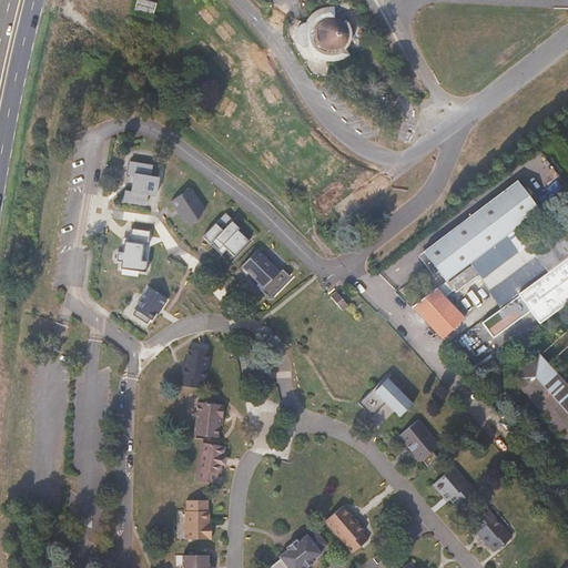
[(153,16),(156,3),(145,0),(137,0),(134,10),(153,16)]
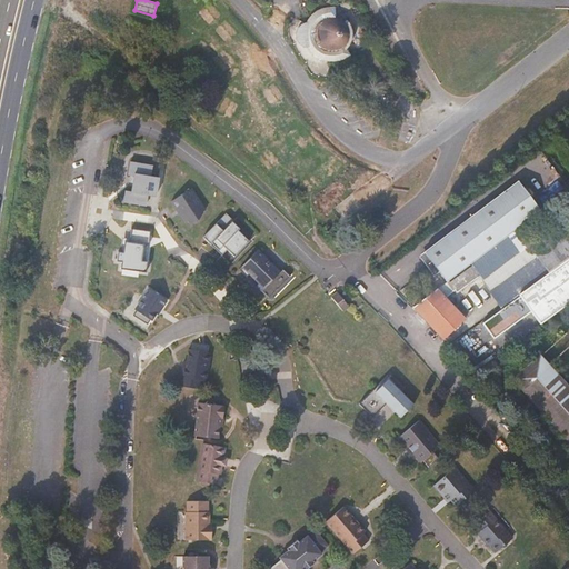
[(333,12),(343,0),(327,0),(325,2),(328,11),(331,11),(333,12)]
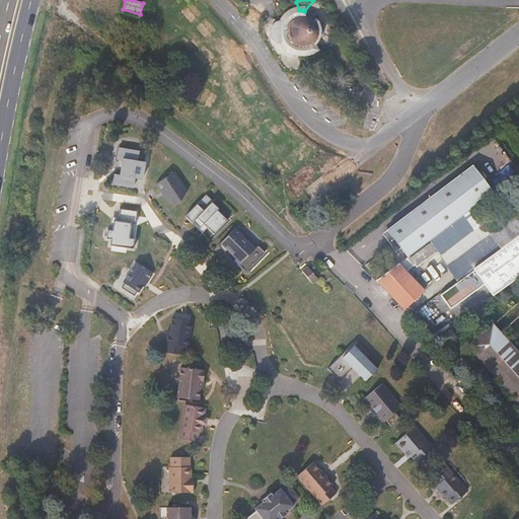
[(289,56),(294,57),(299,58),(305,57),(310,55),(314,52),(318,49),(320,44),(322,39),(323,33),(322,28),(320,23),(317,19),(314,15),(309,12),(304,11),(302,10),(299,10),(291,11),(285,15),(280,20),(277,27),(276,34),(276,40),(278,45),(281,49),(285,53),(289,56)]
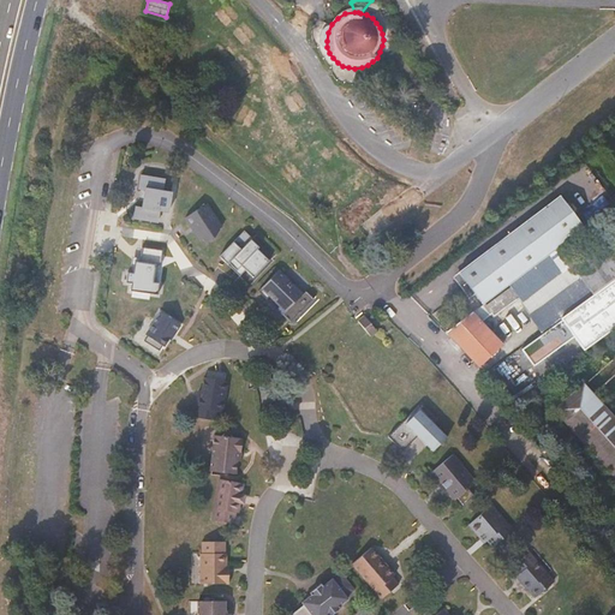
[(163,222),(171,179),(141,174),(132,218),(163,222)]
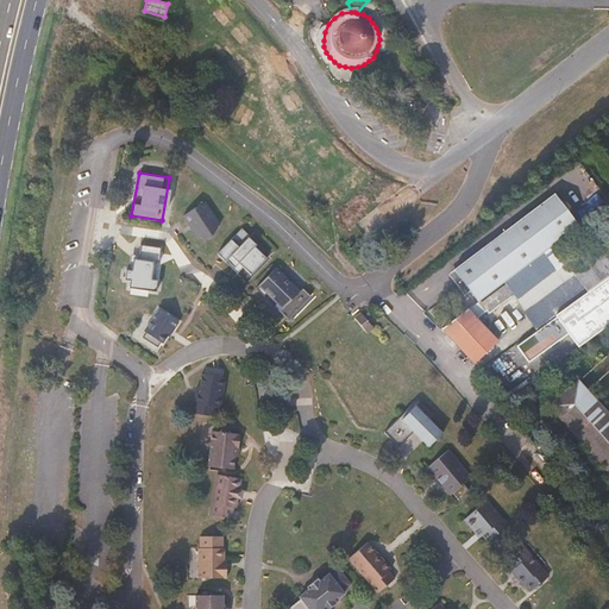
[(554,245),(581,226),(556,194),(525,218),(501,234),(473,255),(454,269),(456,270),(463,280),(466,284),(479,302),(504,283),(529,264),(550,249),(554,245)]
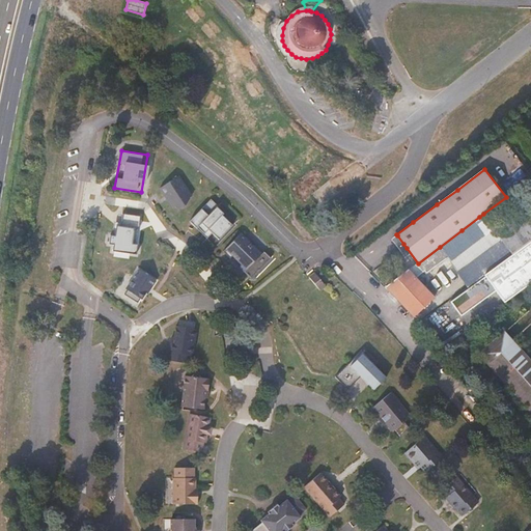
[(180,178),(161,190),(172,208),(191,197),(180,178)]
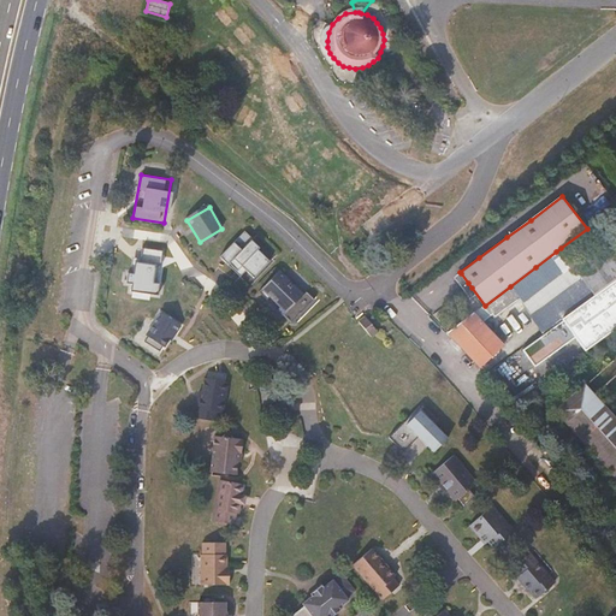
[(248,231),(224,256),(248,280),(272,255),(248,231)]
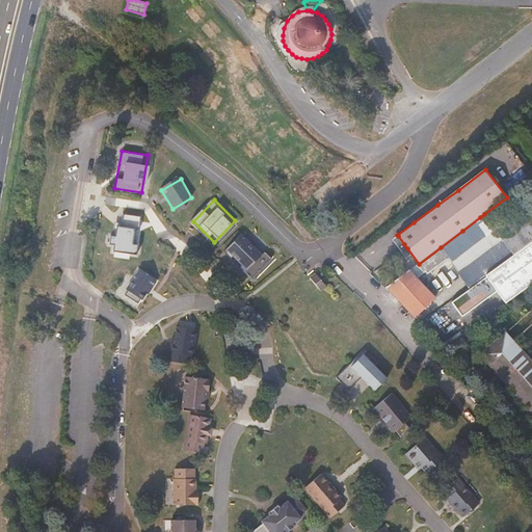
[(531,240),(531,211),(522,219),(500,235),(513,255),(531,240)]
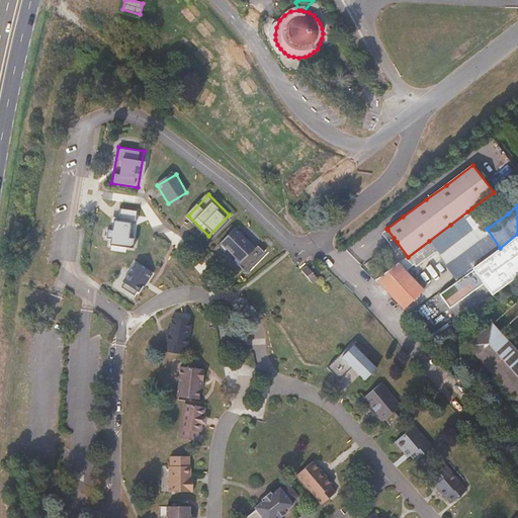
[(132,250),(139,211),(112,207),(106,245),(132,250)]
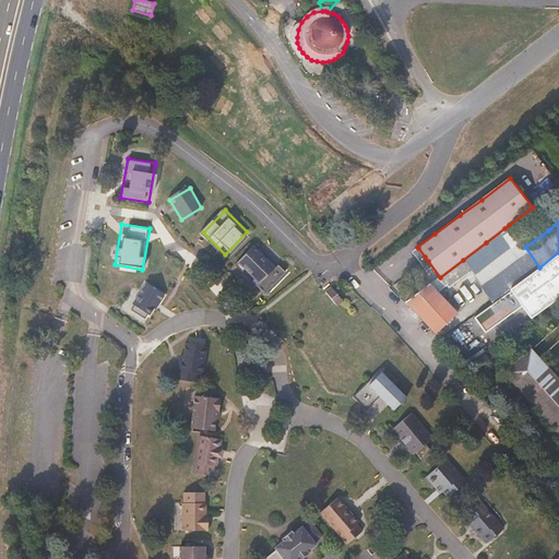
[(260,245),(238,266),(265,293),(286,270),(260,245)]
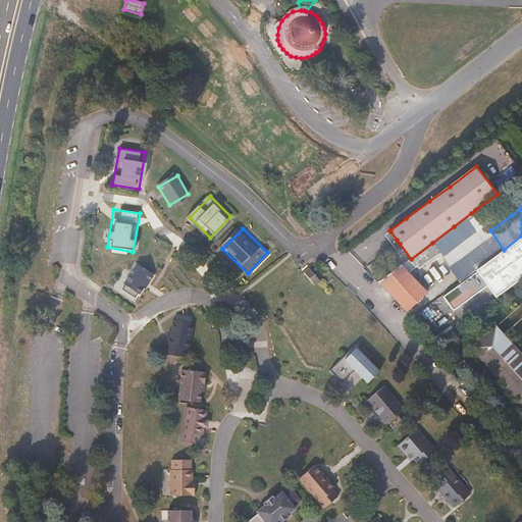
[(397,240),(390,231),(385,235),(392,244),(397,240)]
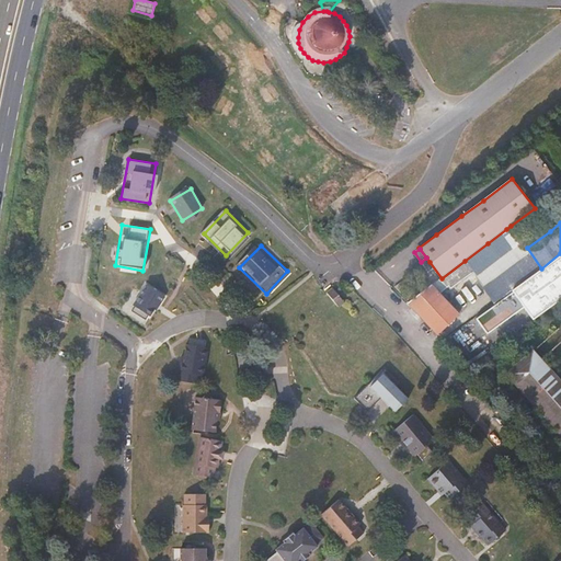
[(554,305),(560,299),(560,253),(541,268),(540,268),(512,290),(534,320),(554,305)]
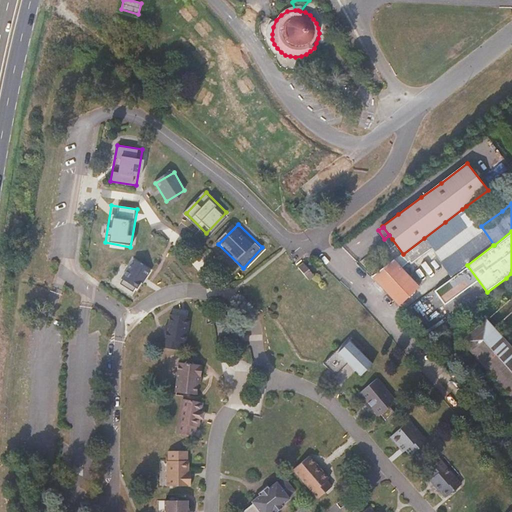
[(467,265),(493,245),(483,232),(457,250),(467,265)]
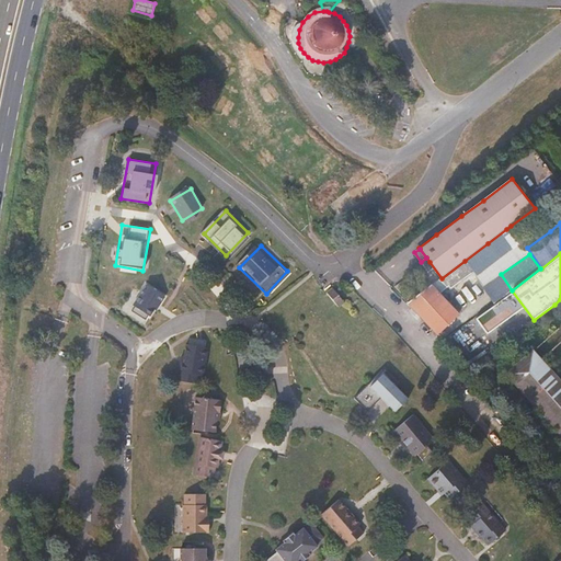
[(460,282),(473,272),(465,261),(442,278),(432,285),(438,294),(449,286),(451,288),(460,282)]
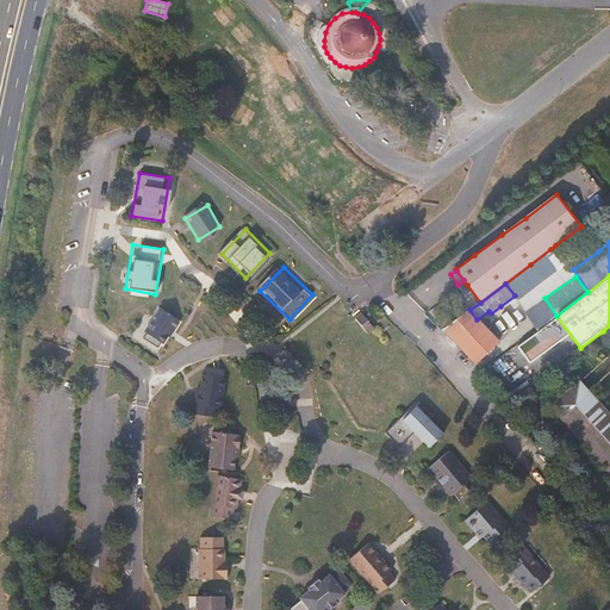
[(142,338),(161,349),(178,322),(159,310),(142,338)]
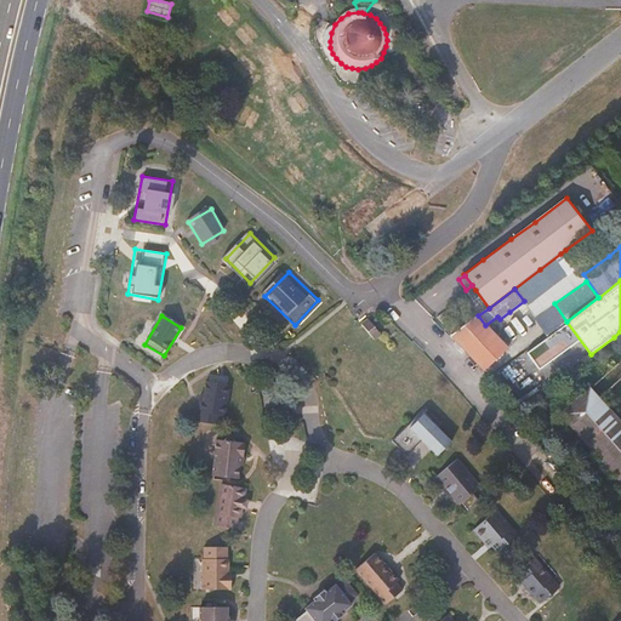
[(507,348),(495,336),(485,325),(478,315),(471,322),(451,335),(461,346),(483,371),(507,348)]
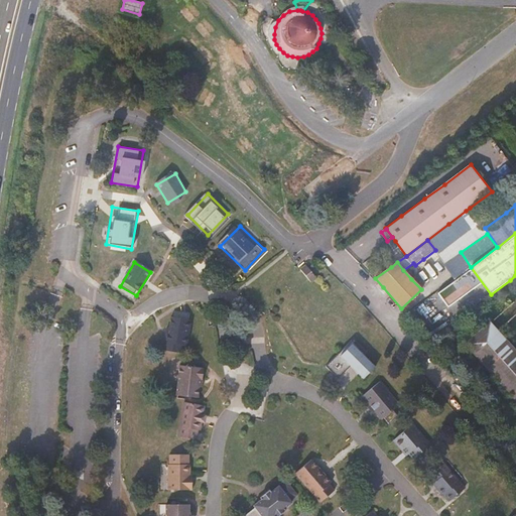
[(316,277),(306,266),(302,269),(312,281),(316,277)]
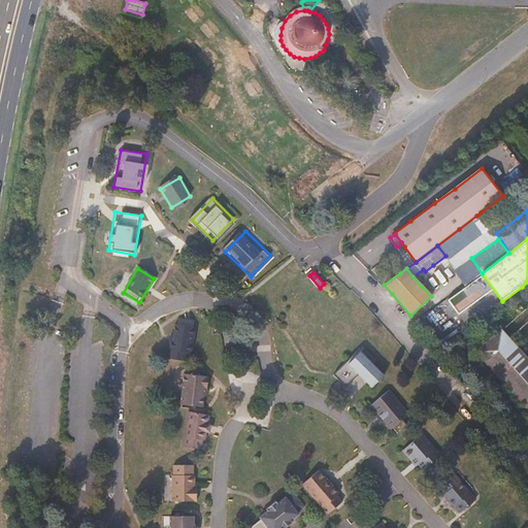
[(466,318),(495,299),(490,292),(462,310),(466,318)]
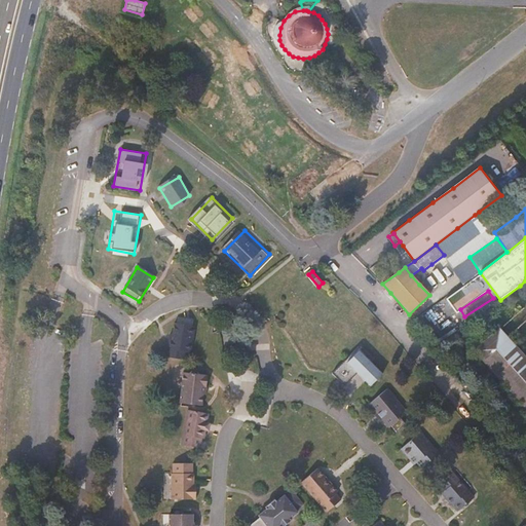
[(525,355),(525,322),(509,337),(525,357),(525,355)]
